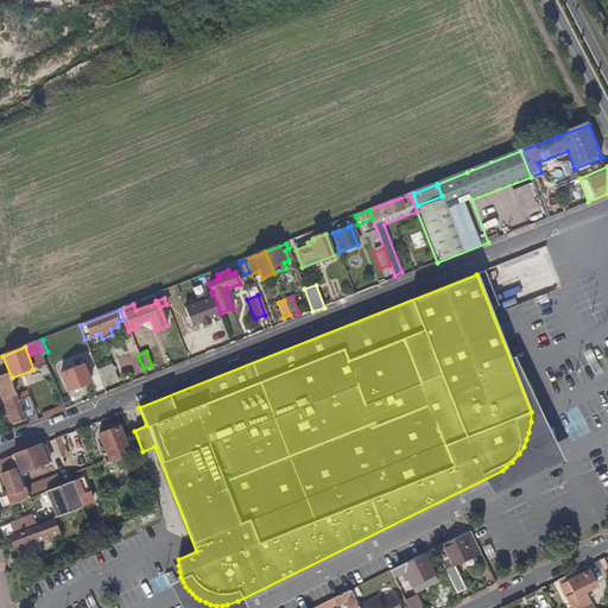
[(92,384),(84,363),(62,373),(70,392),(92,384)]
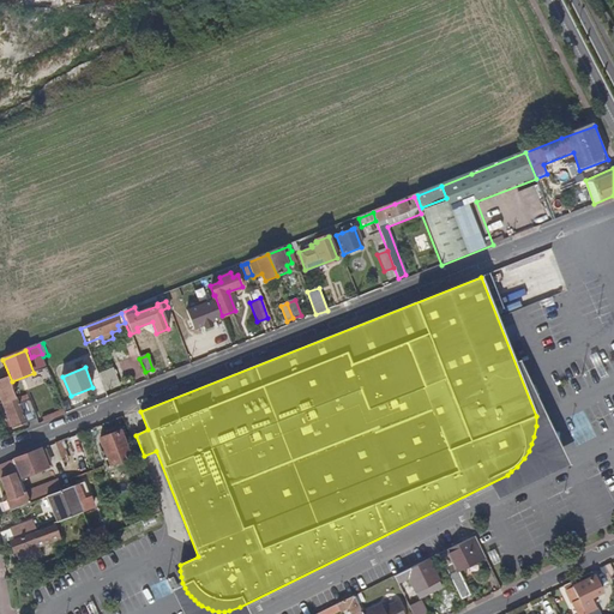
[(16,398),(17,398),(10,378),(0,381),(0,396),(2,403),(6,402),(16,427),(25,423),(16,398)]
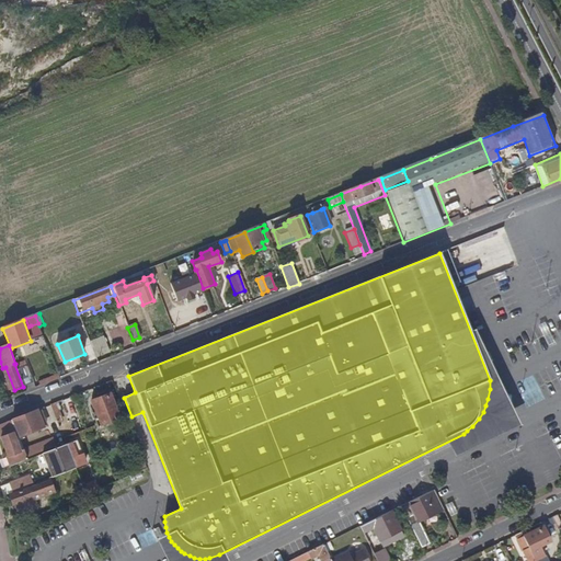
[(33,382),(26,366),(19,369),(24,387),(33,382)]
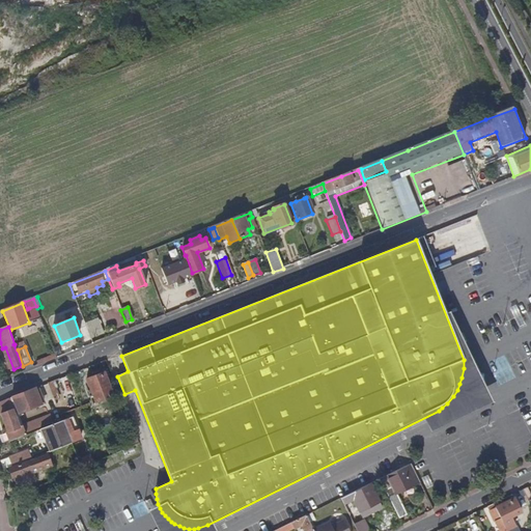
[(113,397),(104,373),(87,381),(96,403),(113,397)]
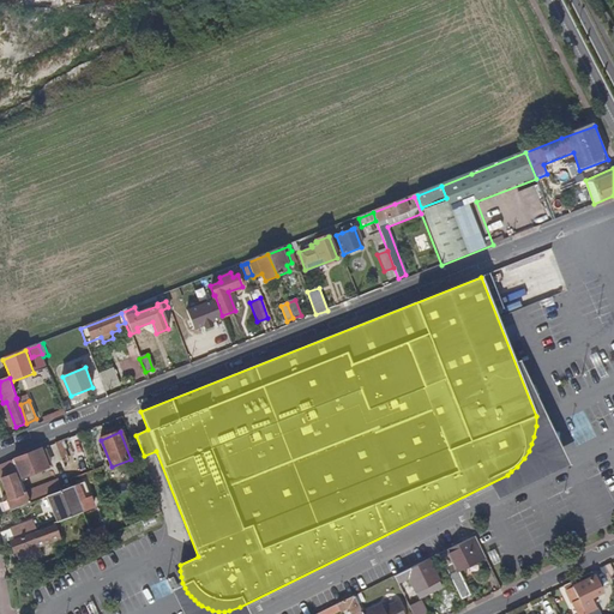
[(24,487),(53,475),(48,459),(44,461),(40,451),(13,461),(19,475),(24,487)]
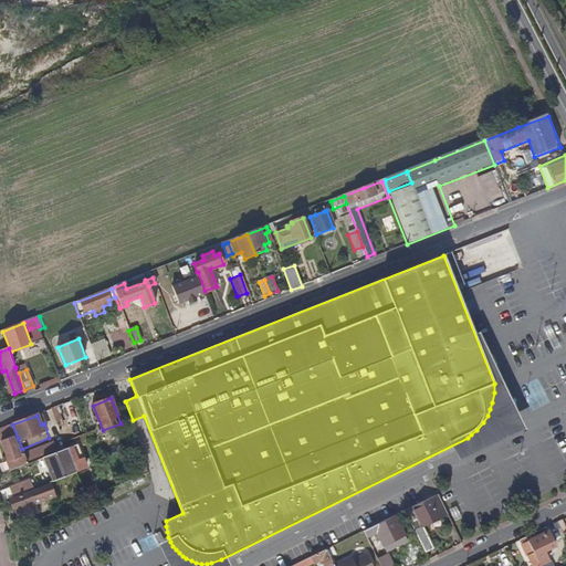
[(21,457),(14,439),(18,438),(12,425),(0,429),(0,440),(11,472),(29,465),(24,456),(21,457)]
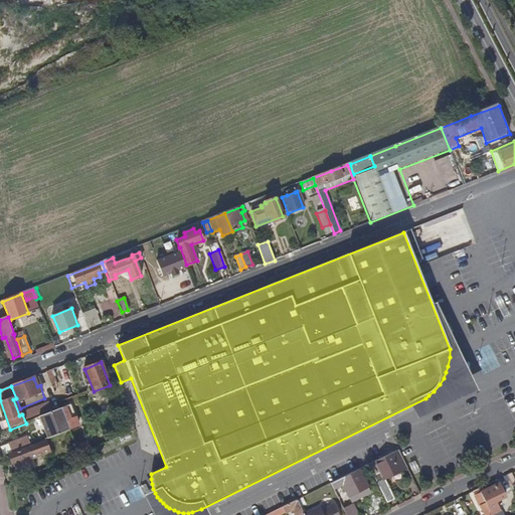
[(52,412),(49,404),(36,409),(39,417),(41,417),(52,412)]
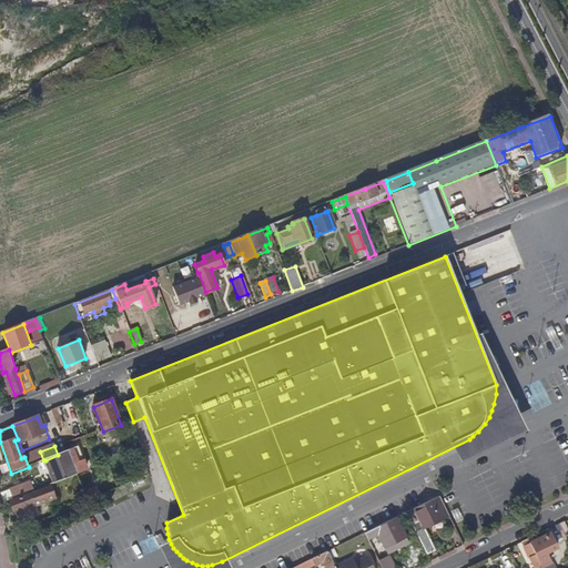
[(85,472),(77,447),(68,452),(77,475),(85,472)]
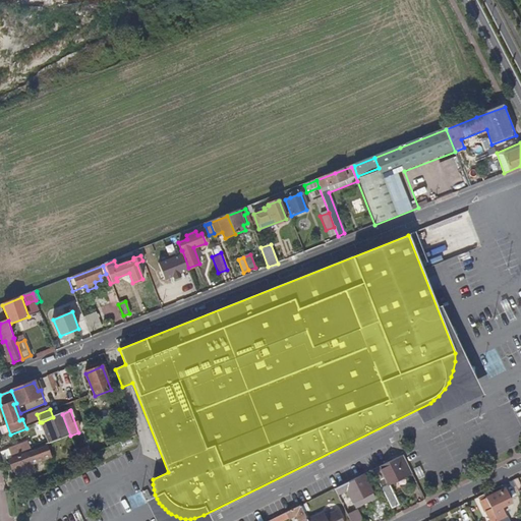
[(40,422),(37,414),(27,417),(31,426),(40,422)]
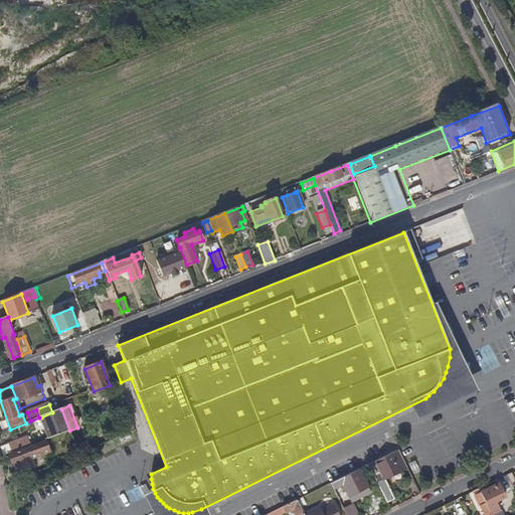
[(69,431),(61,409),(52,412),(41,417),(48,439),(69,431)]
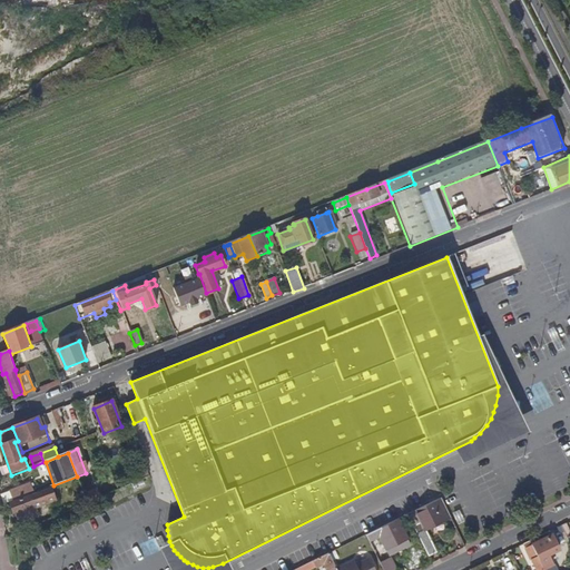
[(33,467),(30,457),(25,459),(29,469),(33,467)]
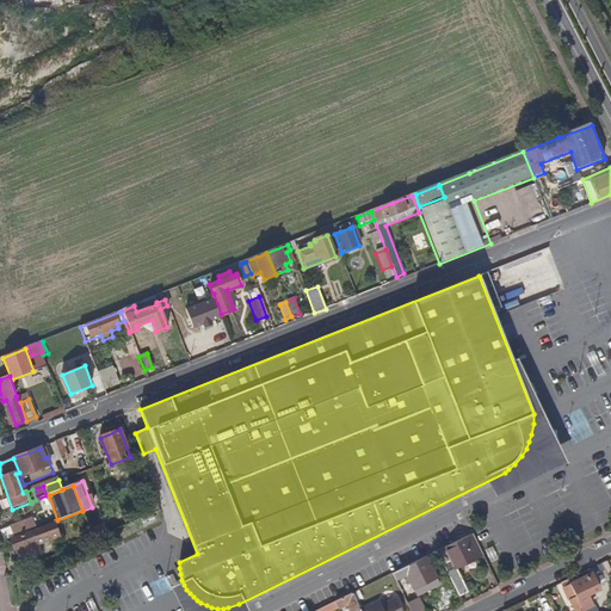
[(143,520),(160,513),(156,503),(144,508),(146,512),(128,518),(131,525),(143,520)]
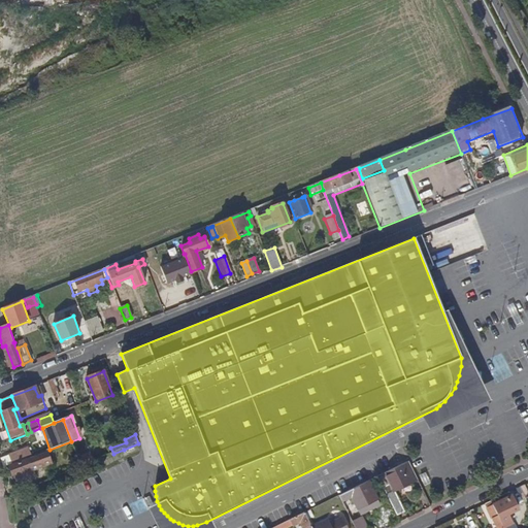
[(11,465),(34,456),(31,447),(8,456),(11,465)]
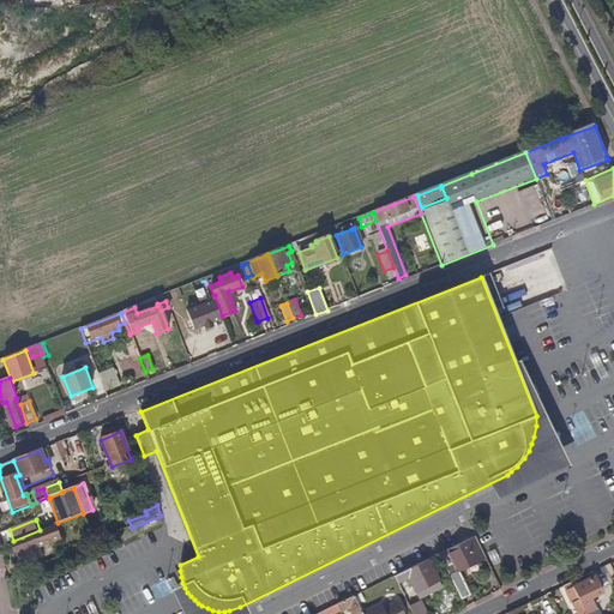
[(144,534),(157,529),(155,522),(142,528),(144,534)]
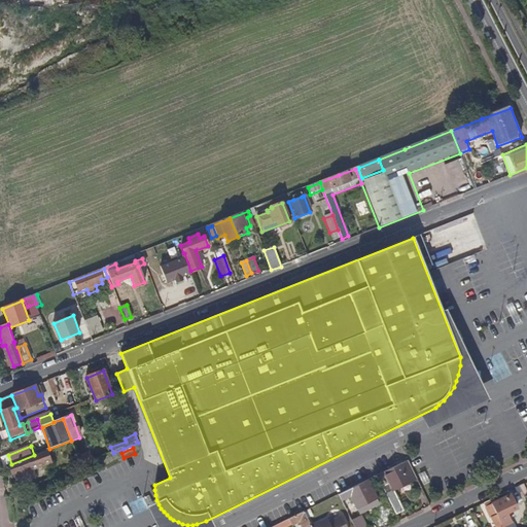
[(35,477),(33,470),(50,464),(45,453),(29,459),(28,459),(9,466),(12,476),(14,475),(19,483),(35,477)]
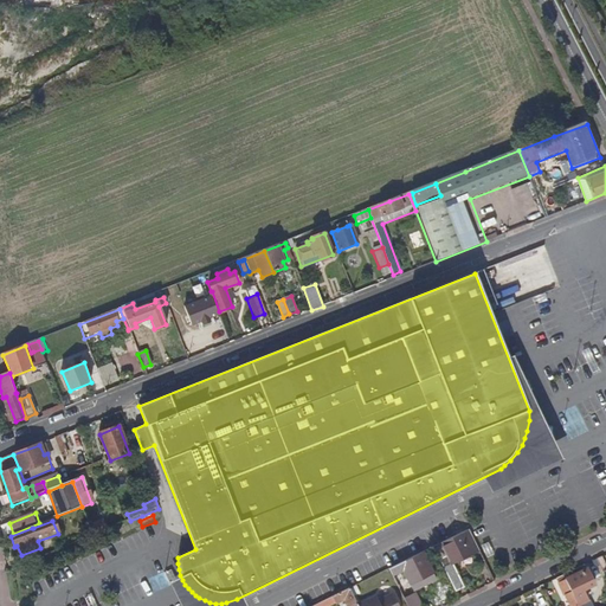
[(479,552),(478,548),(474,539),(469,529),(434,546),(437,552),(457,593),(465,588),(453,565),(479,552)]
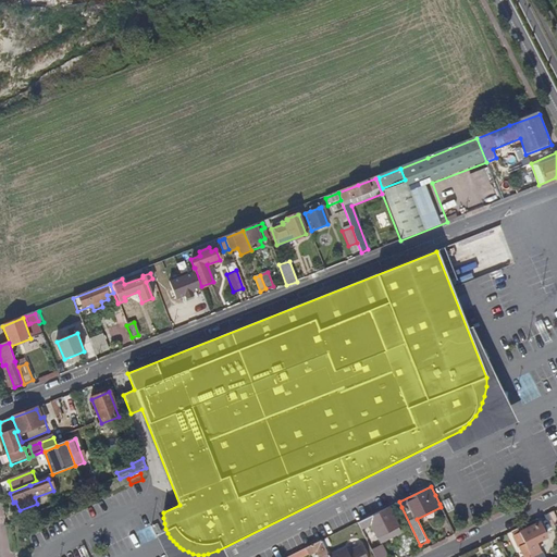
[(392,511),(401,507),(399,502),(390,507),(392,511)]
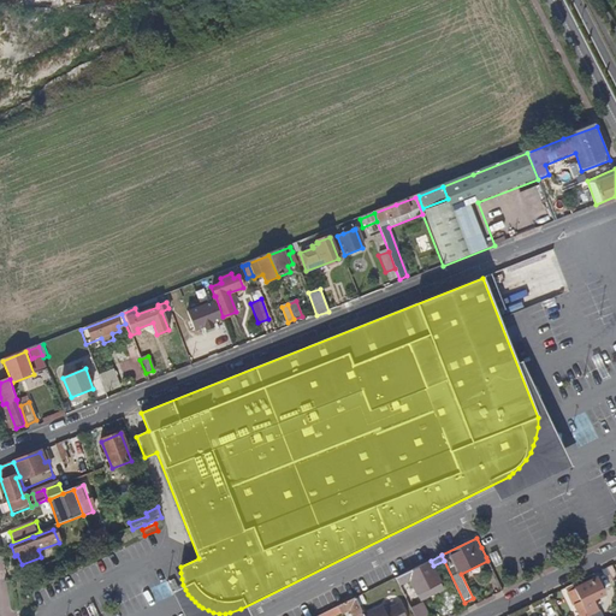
[(431,561),(396,578),(400,585),(410,580),(416,593),(420,600),(444,588),(433,566),(431,561)]
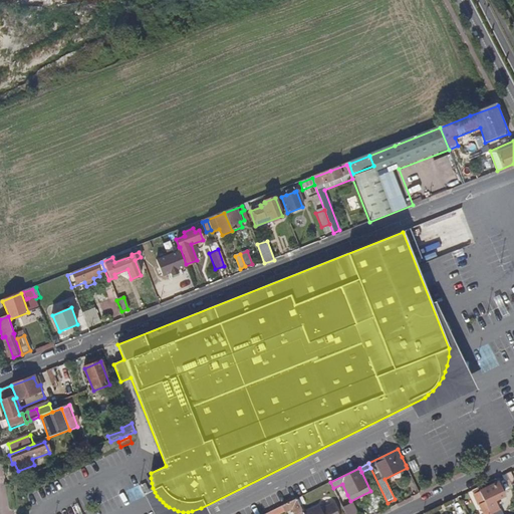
[(501,513),(500,510),(499,511),(495,502),(505,497),(498,483),(480,492),(490,513),(501,513)]
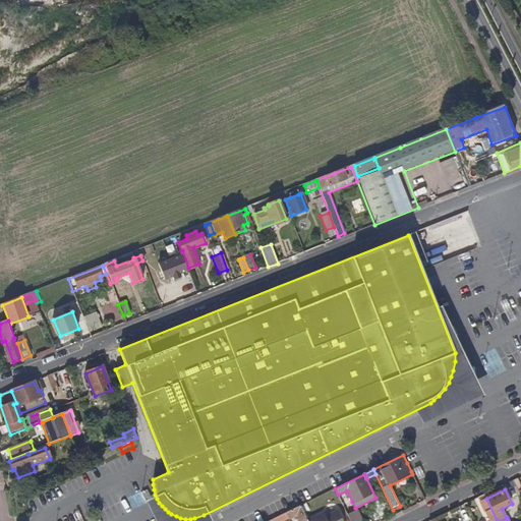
[(352,502),(347,490),(338,495),(344,506),(352,502)]
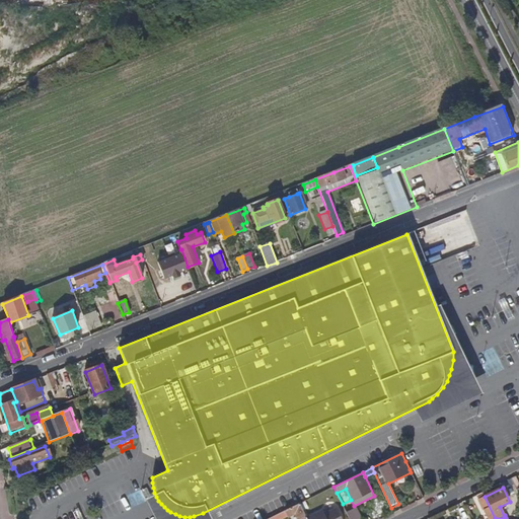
[(495,518),(485,497),(478,499),(484,512),(485,511),(489,518),(495,518)]
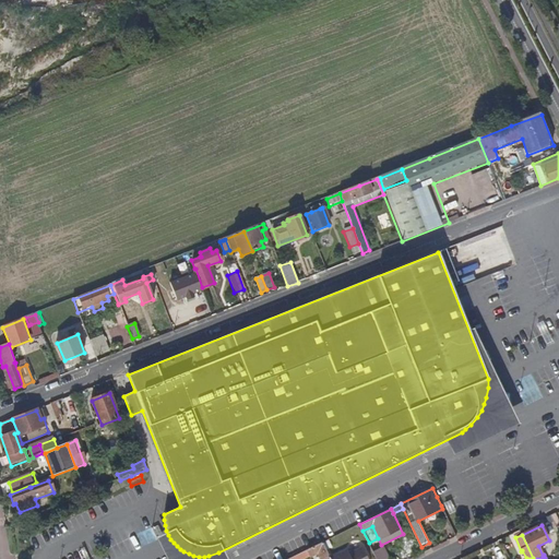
[(331,558),(323,543),(307,550),(310,557),(311,558),(318,555),(320,558),(331,558)]
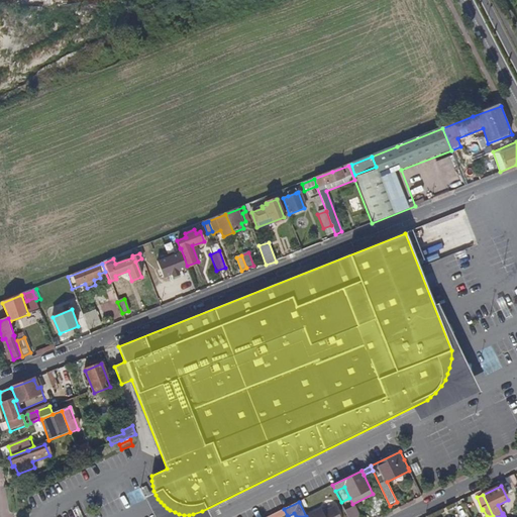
[(340,516),(335,506),(322,513),(321,510),(306,516),(340,516)]
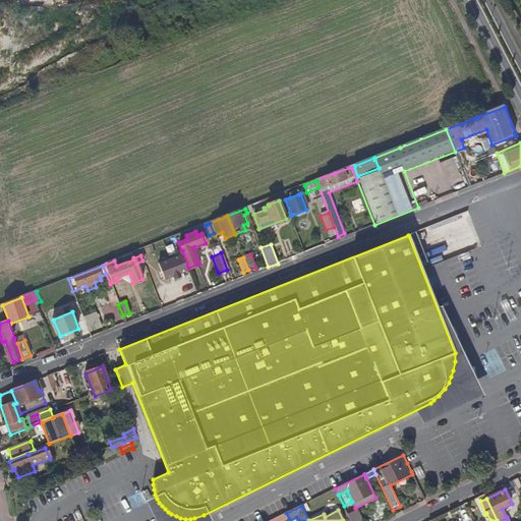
[(348,515),(350,520),(362,520),(357,511),(348,515)]
